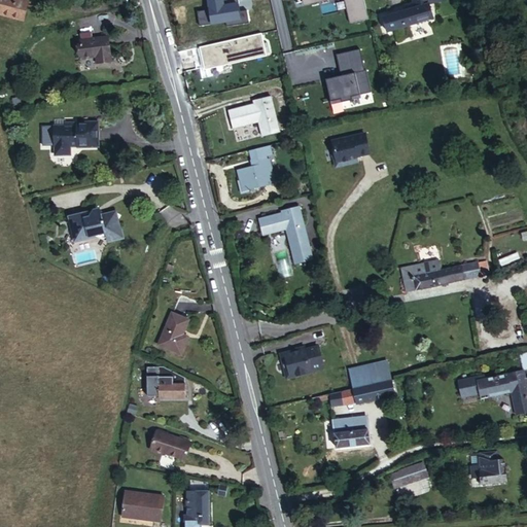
[(32,3),(23,0),(0,0),(0,13),(26,21),(32,3)]
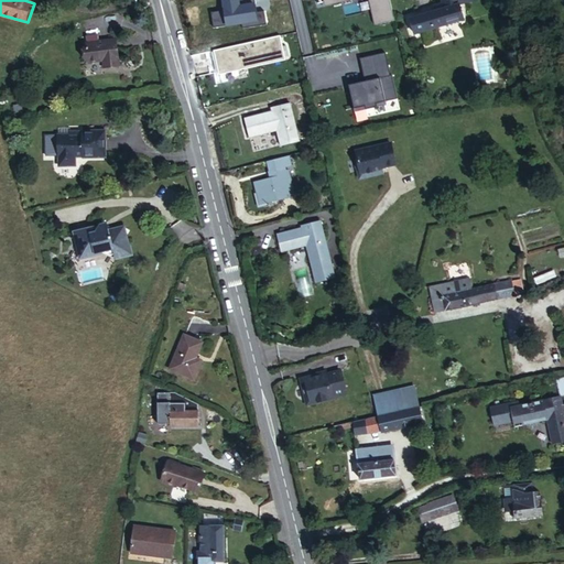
[(392,20),(387,0),(369,0),(375,23),(392,20)]
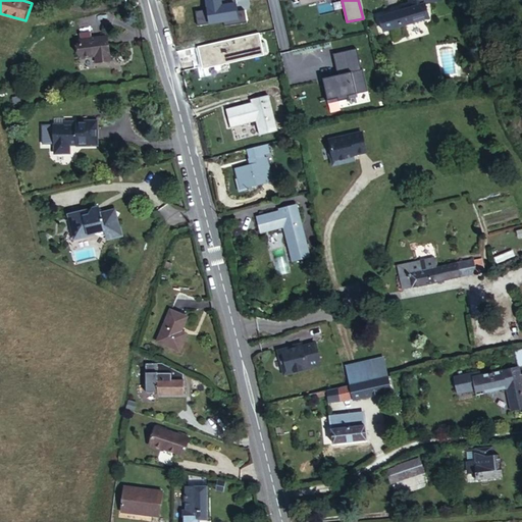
[(428,18),(424,4),(422,0),(406,0),(407,2),(402,4),(403,9),(422,5),(425,19),(428,18)]
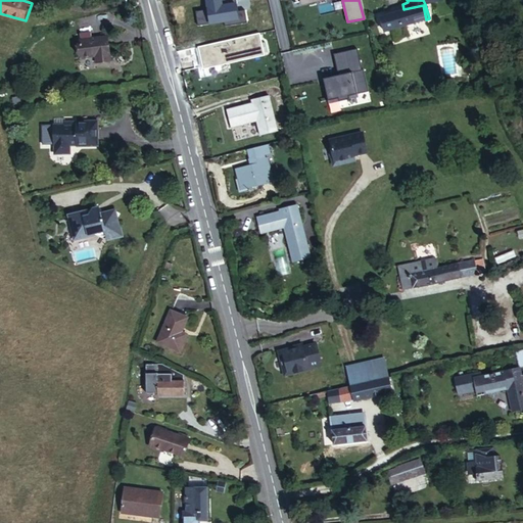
[(383,30),(426,19),(423,5),(403,9),(379,15),(383,30)]
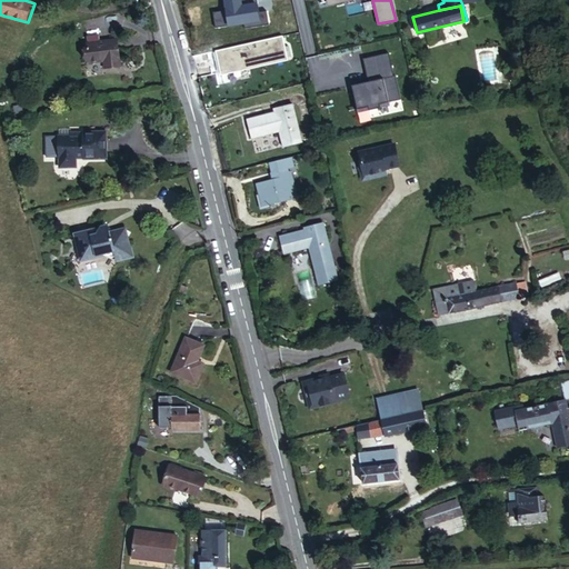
[(281,35),(215,49),(217,62),(225,61),(227,70),(286,57),(281,35)]
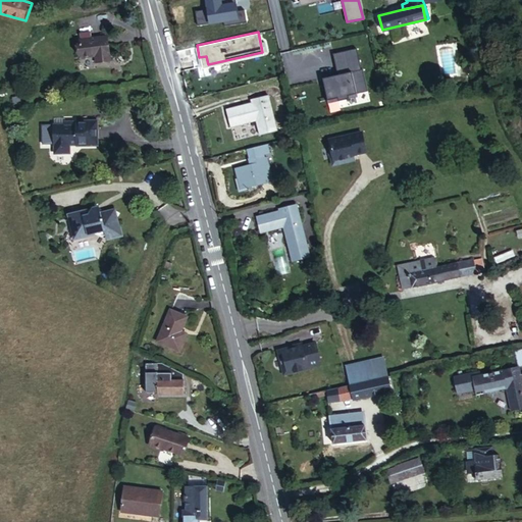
[(115,66),(112,39),(84,41),(86,61),(100,60),(101,67),(115,66)]
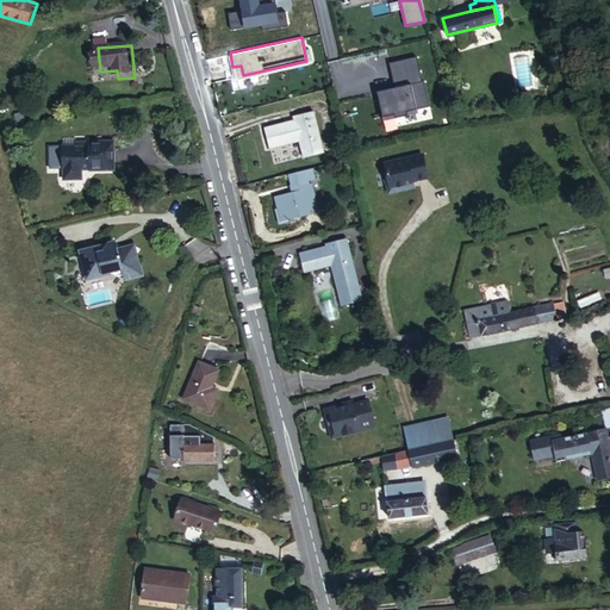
[(387,62),(392,87),(386,88),(387,93),(375,95),(383,118),(394,116),(396,119),(408,116),(406,112),(416,110),(429,107),(423,81),(421,82),(415,56),(387,62)]
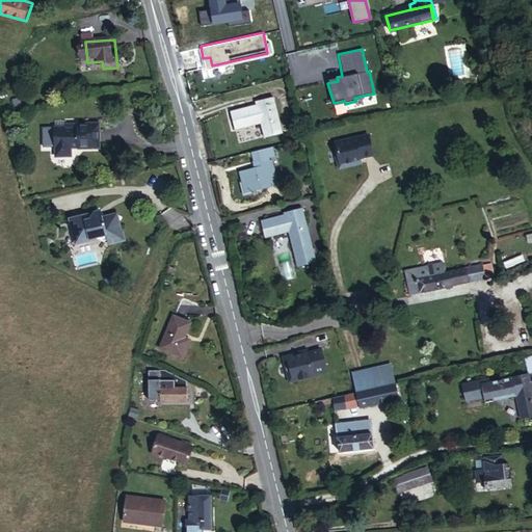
[(205,69),(267,55),(267,53),(212,65),(210,57),(203,58),(205,69)]
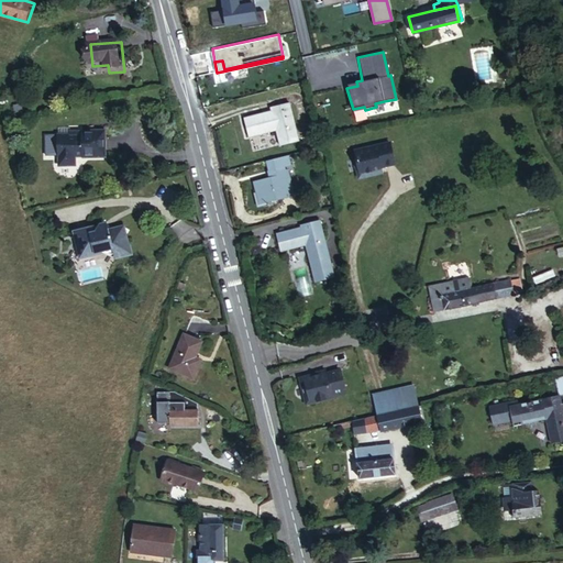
[(275,108),(244,114),(249,132),(276,125),(280,142),(299,138),(290,99),(274,103),(275,108)]
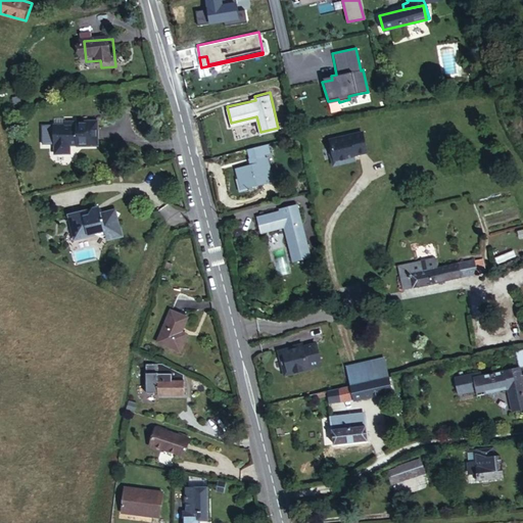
[(100,124),(79,124),(79,128),(66,128),(66,124),(66,121),(56,120),(56,126),(55,126),(56,152),(60,155),(72,156),(72,147),(100,148),(100,124)]
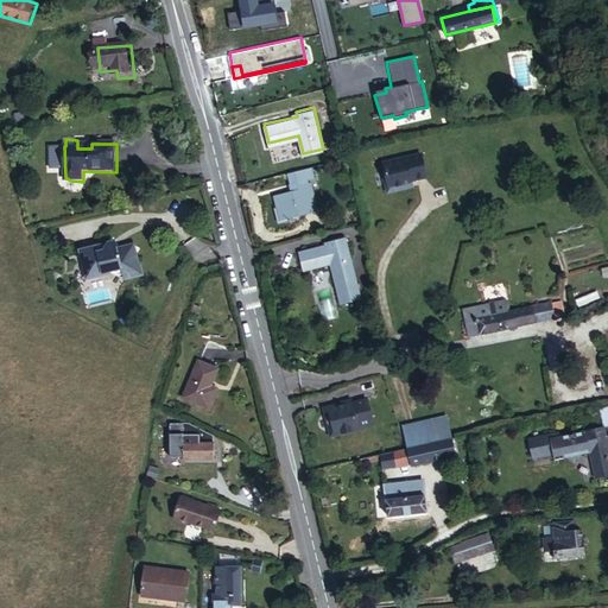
[(415,154),(379,160),(381,170),(384,185),(399,183),(399,179),(404,179),(418,176),(415,154)]
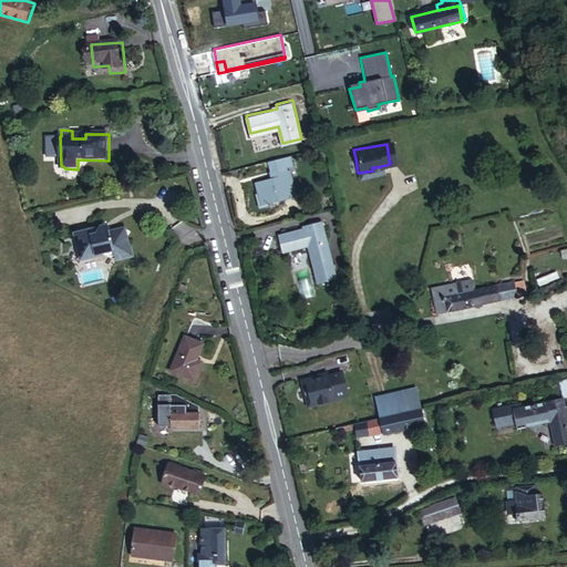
[(284,154),(261,160),(266,176),(248,181),(251,192),(249,193),(253,205),(261,203),(260,200),(288,194),(282,168),(280,169),(279,165),(286,164),(284,154)]
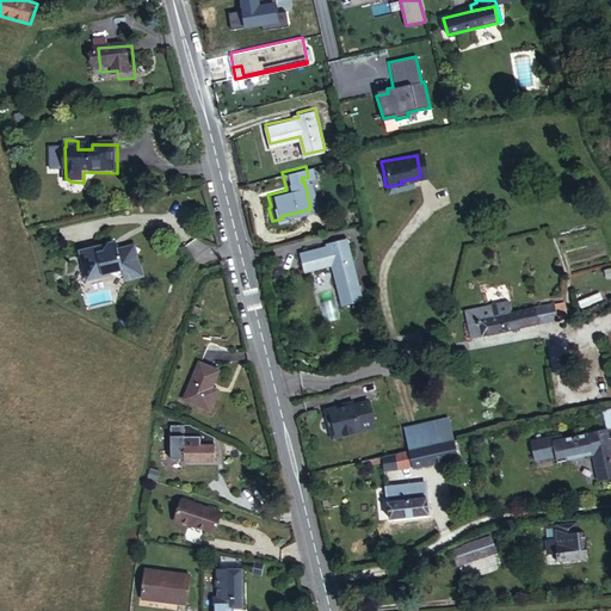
[(407,186),(406,180),(401,180),(401,184),(386,186),(383,171),(382,171),(384,190),(407,186)]
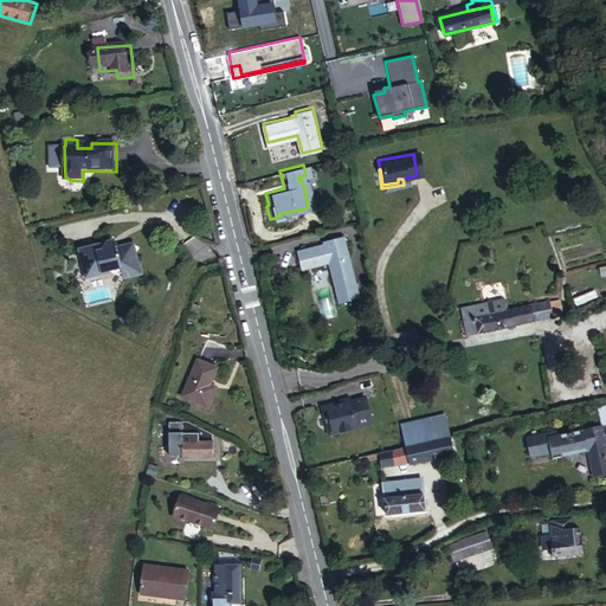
[(335,289),(355,285),(343,232),(323,237),(326,249),(296,256),(301,274),(329,268),(334,290),(335,289)]
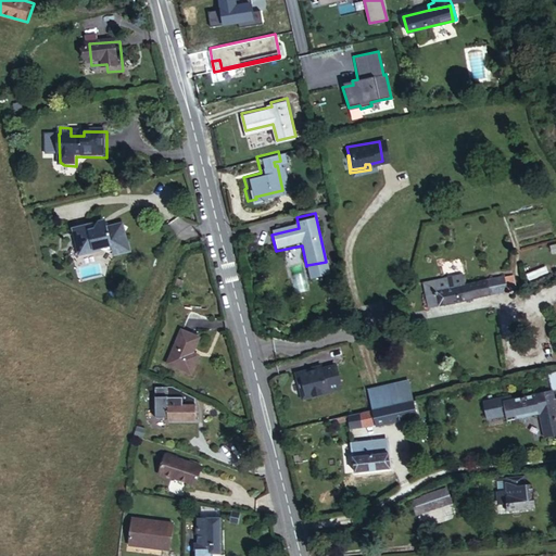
[(127,254),(131,247),(131,244),(127,242),(128,239),(124,225),(109,229),(109,226),(102,223),(99,228),(96,225),(75,231),(79,249),(84,248),(86,255),(113,249),(115,257),(127,254)]
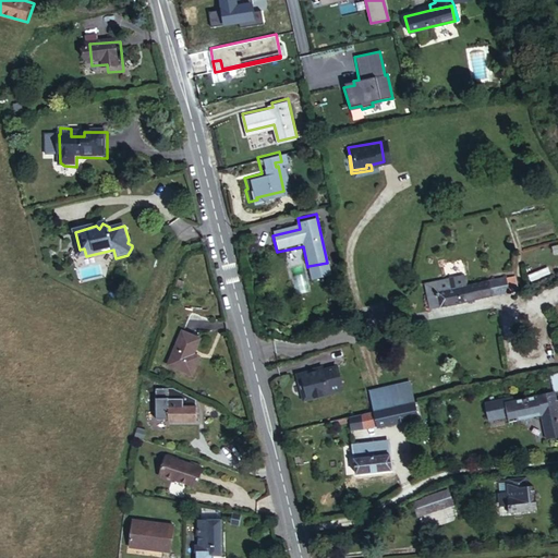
[(331,282),(327,263),(308,266),(307,267),(313,289),(332,284),(331,282)]
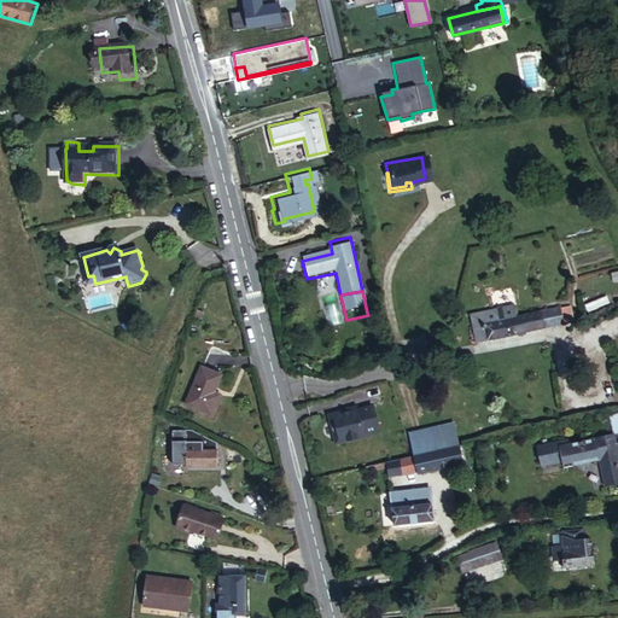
[(482,322),(514,316),(511,305),(479,312),(482,322)]
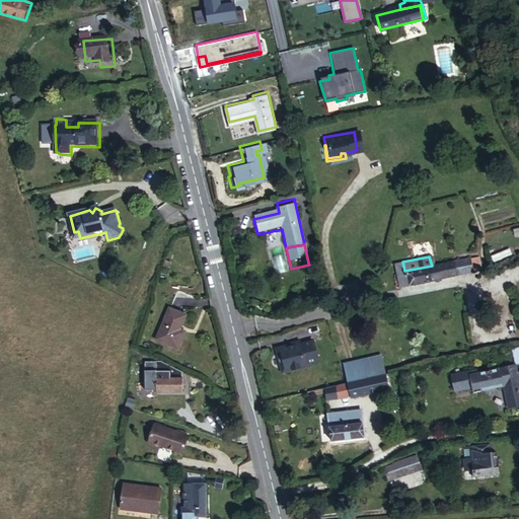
[(468,258),(471,271),(477,270),(475,256),(468,258)]
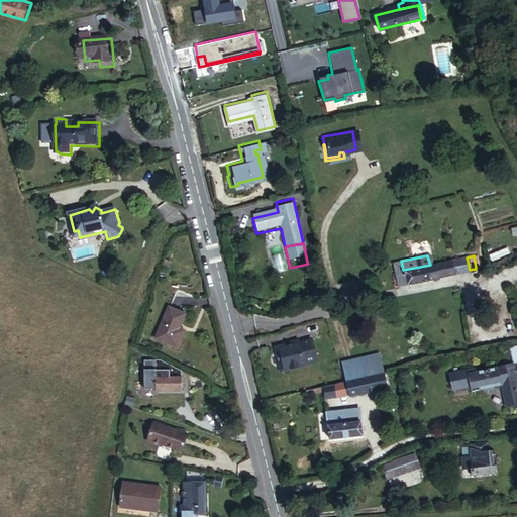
[(453,273),(470,270),(467,257),(450,261),(453,273)]
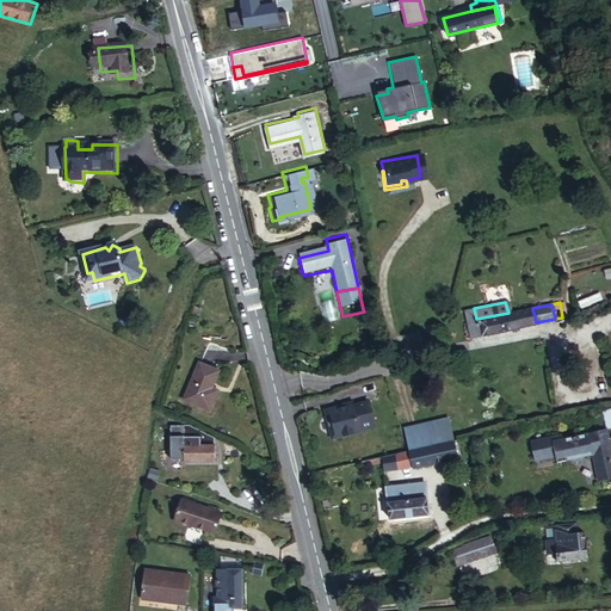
[(462,312),(466,322),(476,319),(474,308),(462,312)]
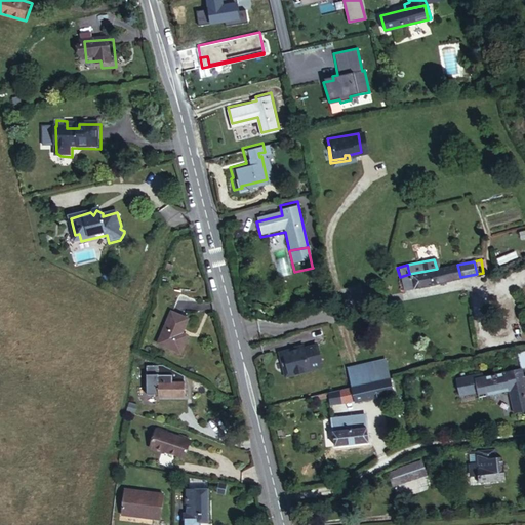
[(412,287),(460,277),(457,265),(437,269),(409,274),(400,277),(401,286),(411,283),(412,287)]
